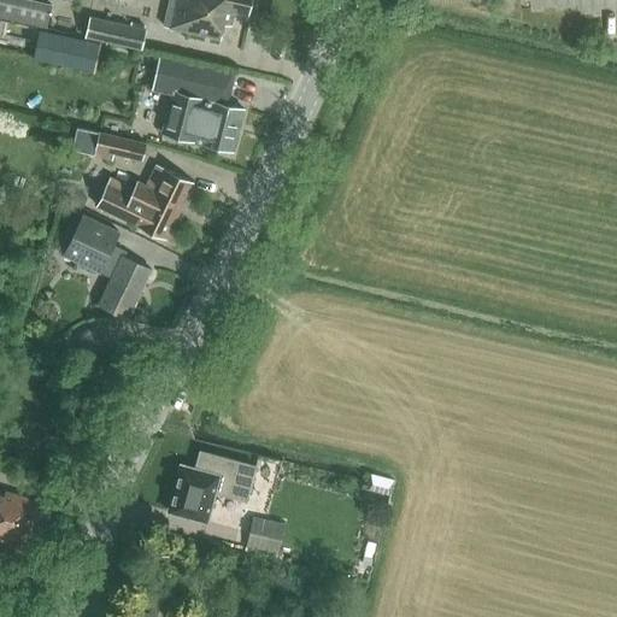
[(0,0),(0,16),(47,27),(51,6),(23,0),(0,0)]
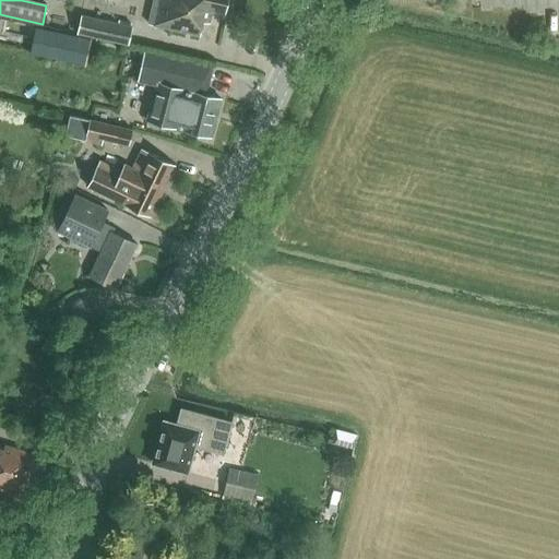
[(152,0),(146,23),(199,35),(202,21),(209,23),(212,11),(225,14),(227,0),(152,0)]
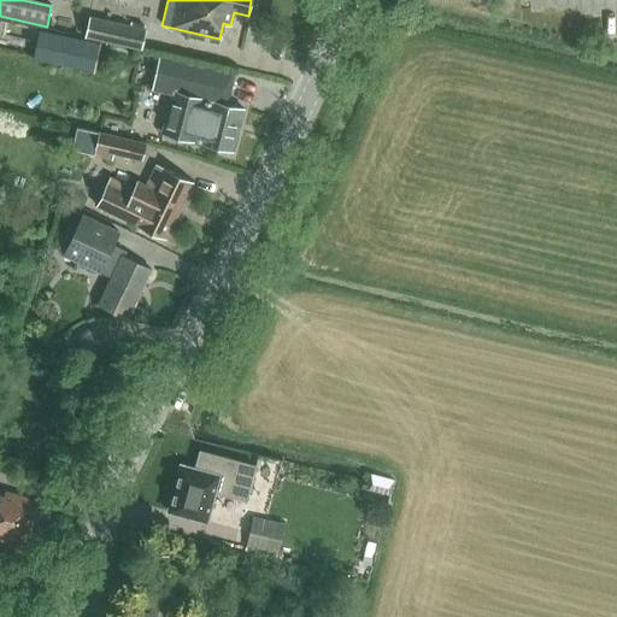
[(86,36),(141,48),(146,30),(89,17),(86,36)]
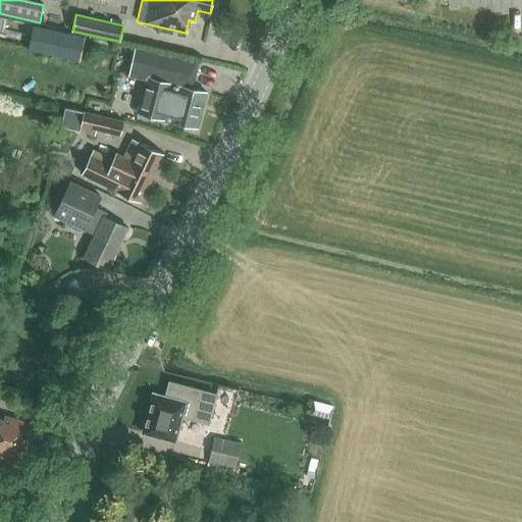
[(84,37),(34,25),(28,50),(79,61),(84,37)]
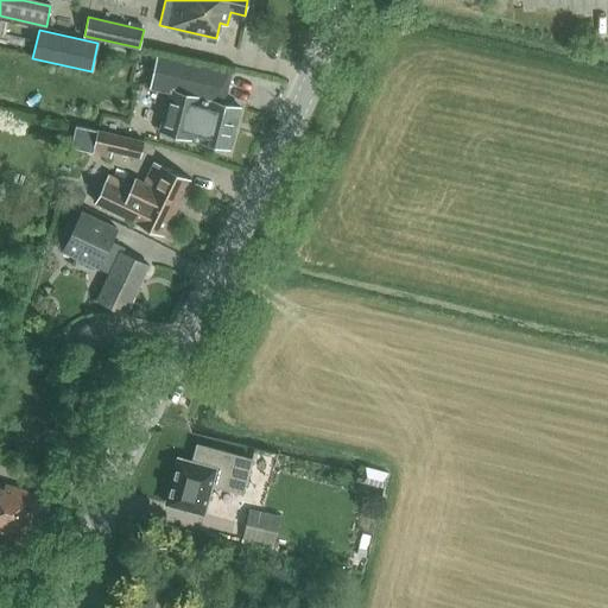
[(230,77),(157,58),(150,86),(171,92),(162,131),(230,149),(241,108),(225,105),(230,77)]
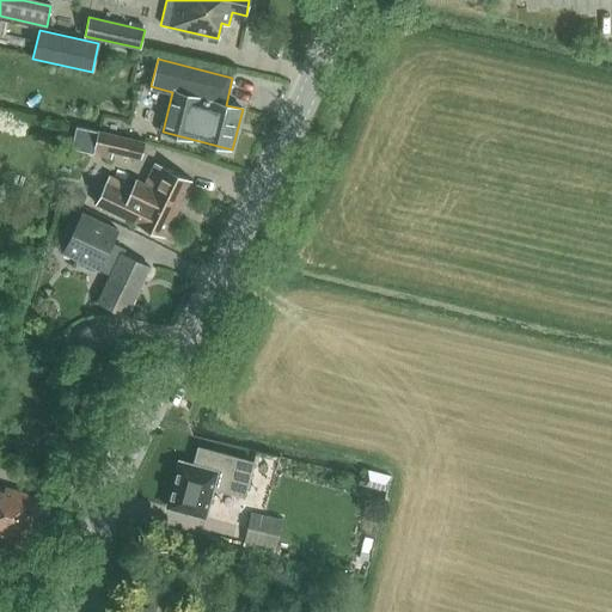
[(77,126),(71,150),(111,158),(112,152),(140,159),(145,141),(77,126)]
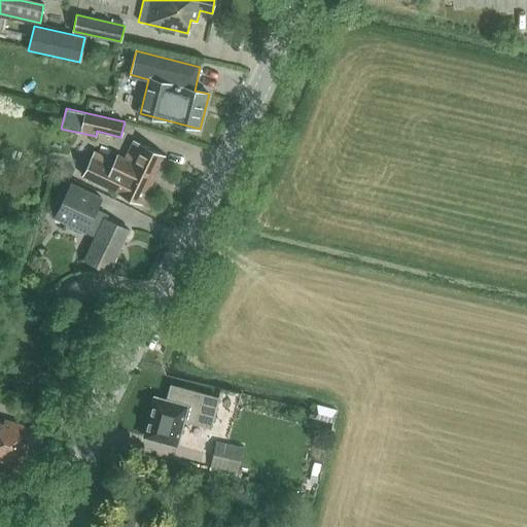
[(93,149),(81,174),(140,203),(164,155),(133,140),(124,157),(115,153),(112,160),(93,149)]
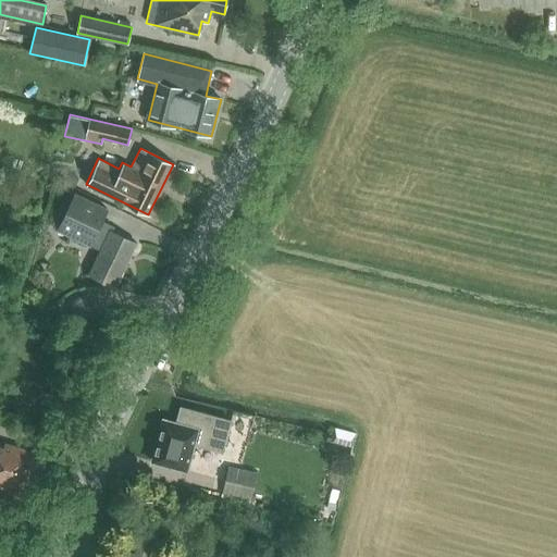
[(107,210),(75,195),(58,232),(86,244),(100,250),(89,274),(116,286),(137,243),(112,231),(114,226),(101,221),(107,210)]
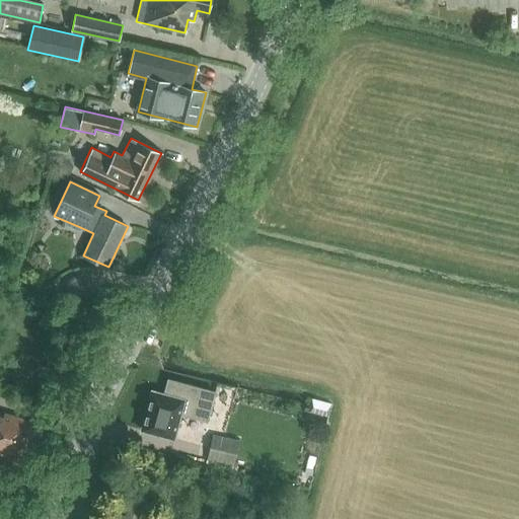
[(207,421),(215,392),(168,379),(164,394),(154,391),(152,390),(151,392),(152,393),(142,428),(141,430),(143,431),(173,439),(180,414),(207,421)]
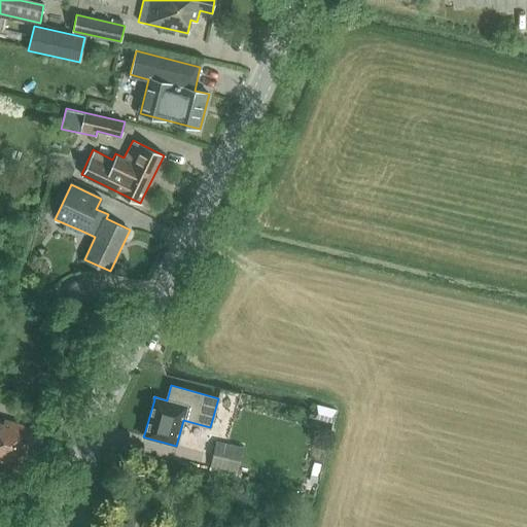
[(0,466),(21,472),(33,429),(3,420),(2,424),(0,423),(0,466)]
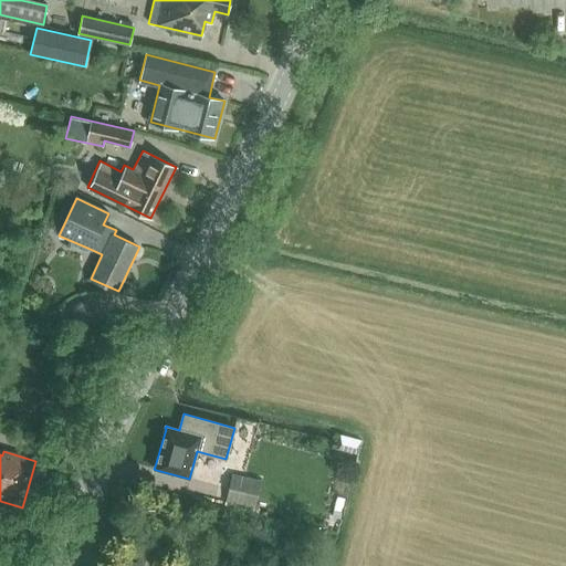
[(228,502),(254,509),(262,477),(236,471),(228,502)]
